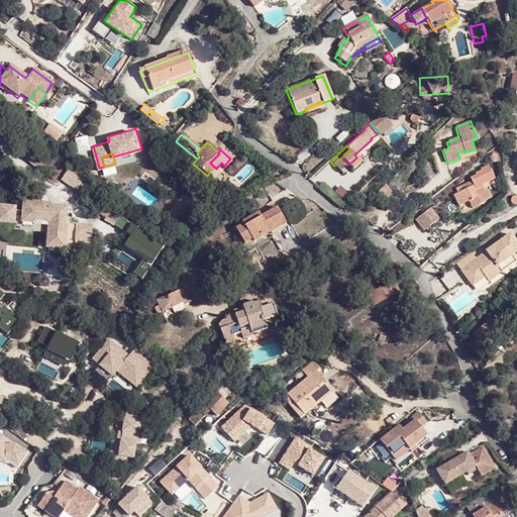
[(489,160),(490,162),(490,163),(492,164),(493,164),(494,164),(496,163),(498,162),(498,160),(498,158),(497,157),(495,154),(493,154),(492,156),(490,157),(489,158),(489,160)]
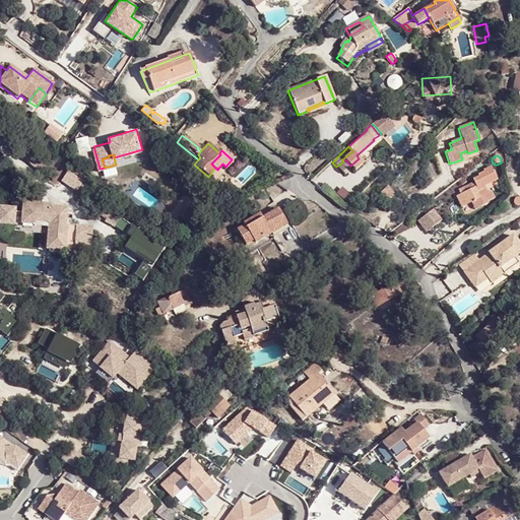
[(364,165),(362,161),(359,158),(350,166),(345,159),(343,161),(336,167),(344,177),(351,170),(354,173),(364,165)]
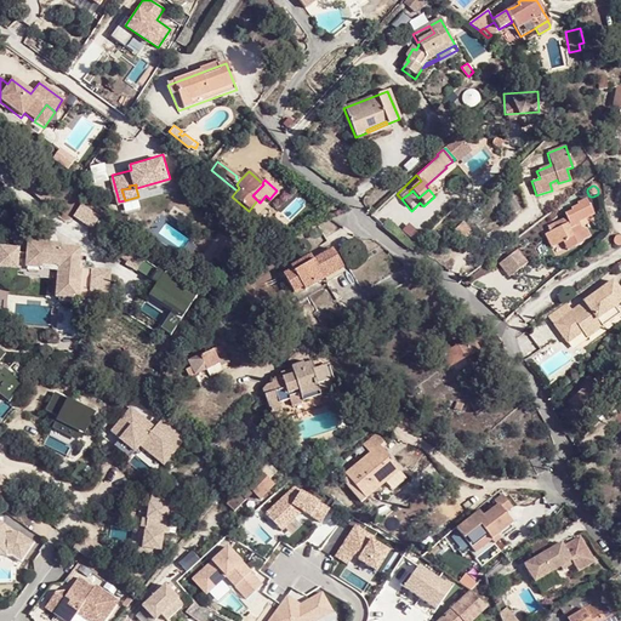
[(551,248),(563,241),(570,239),(574,248),(581,245),(580,241),(588,238),(585,229),(581,231),(577,224),(579,224),(577,220),(592,214),(585,198),(575,203),(576,204),(569,209),(570,211),(564,215),(565,217),(547,227),(550,232),(545,235),(551,248)]
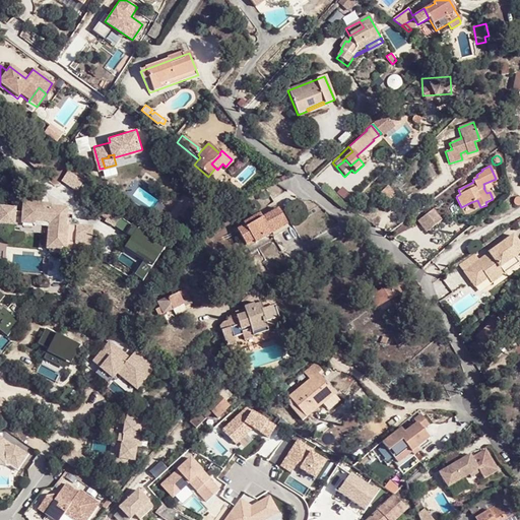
[(379,193),(386,199),(392,193),(385,187),(379,193)]
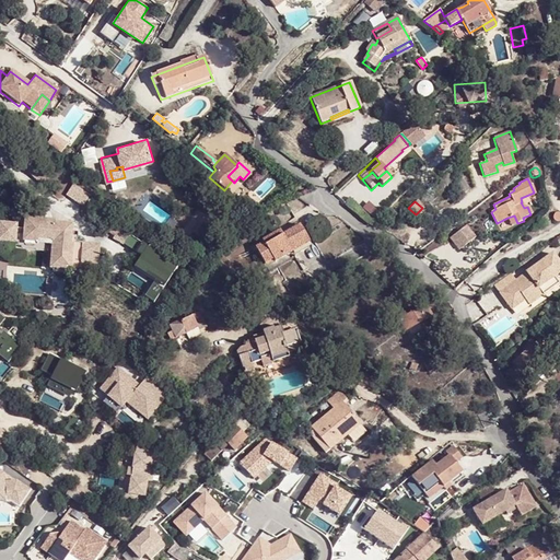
[(207,210),(200,220),(211,228),(218,219),(207,210)]
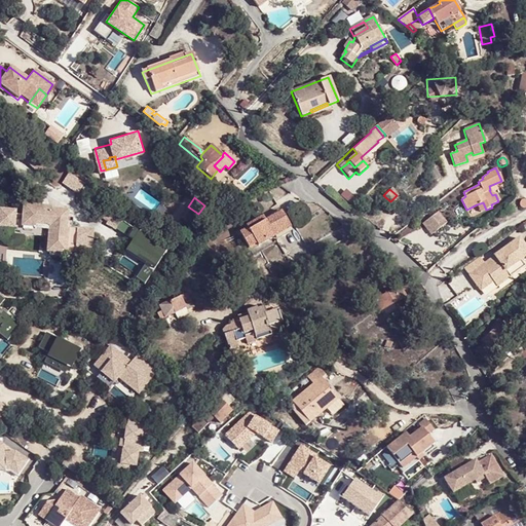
[(483,202),(477,204),(480,213),(486,210),(483,202)]
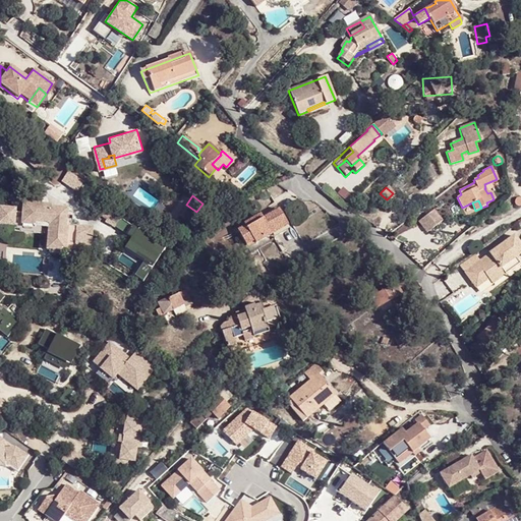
[(103,201),(98,211),(106,216),(111,207),(103,201)]
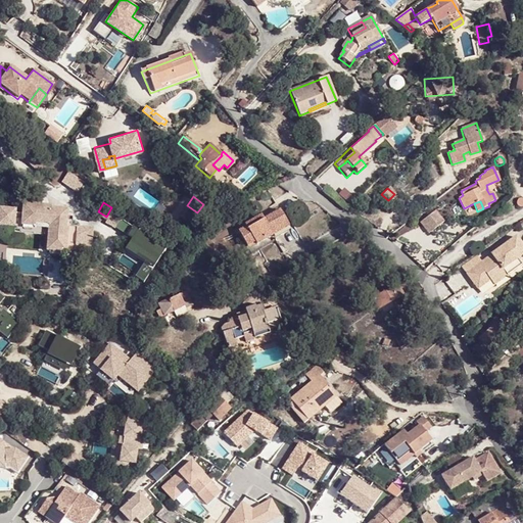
[(51,205),(24,203),(22,215),(21,226),(34,226),(35,224),(50,226),(49,236),(48,250),(67,251),(67,249),(68,227),(66,227),(67,209),(61,208),(56,211),(51,210),(51,205)]
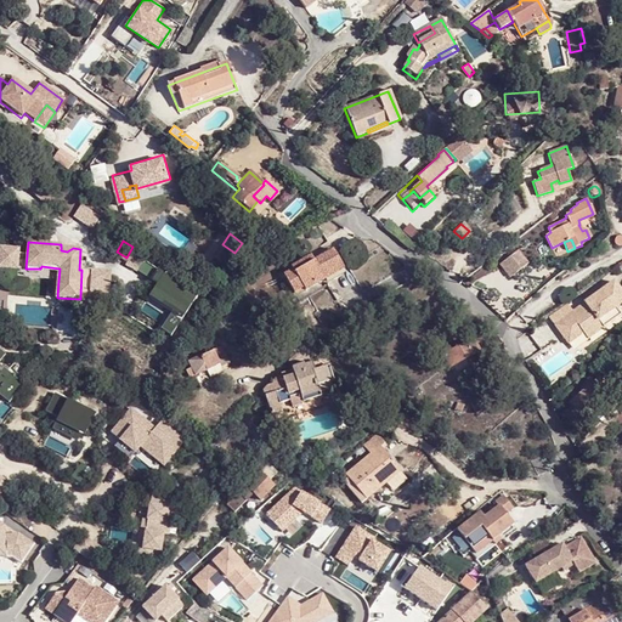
[(215,254),(227,263),(235,253),(222,244),(215,254)]
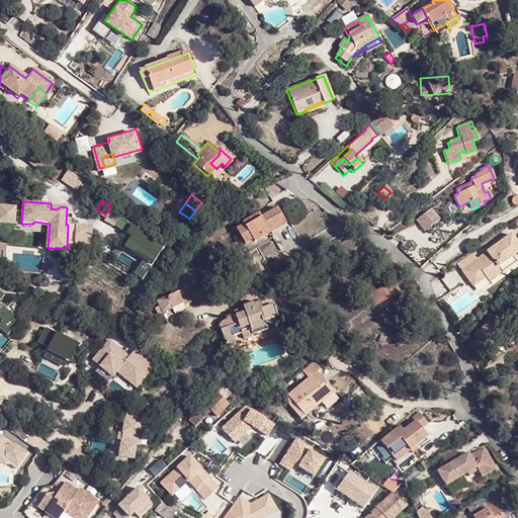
[(119,210),(110,205),(105,214),(104,217),(113,223),(119,210)]
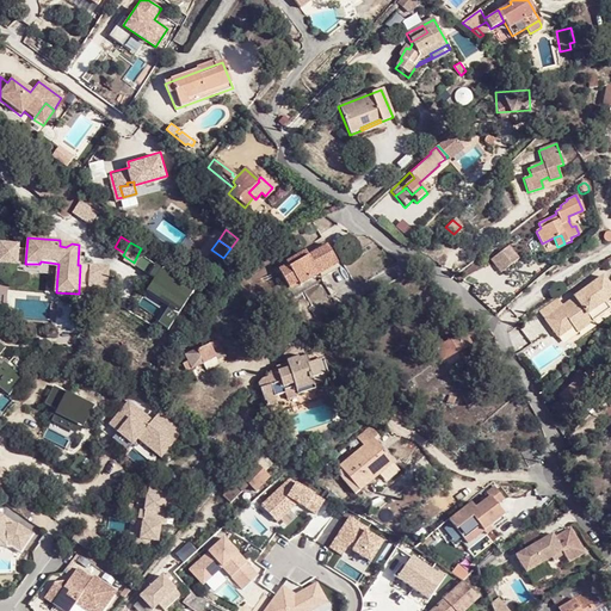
[(0,255),(0,263),(18,265),(20,250),(20,246),(1,244),(0,255)]
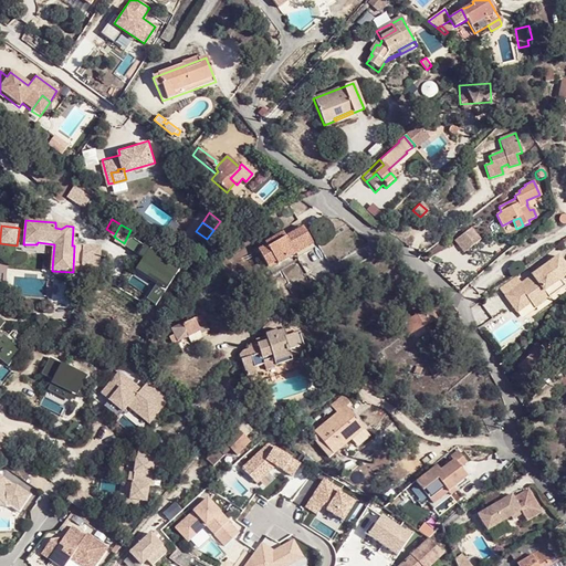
[(278,264),(313,243),(303,227),(286,237),(283,232),(265,242),(265,244),(258,250),(266,265),(275,260),(278,264)]
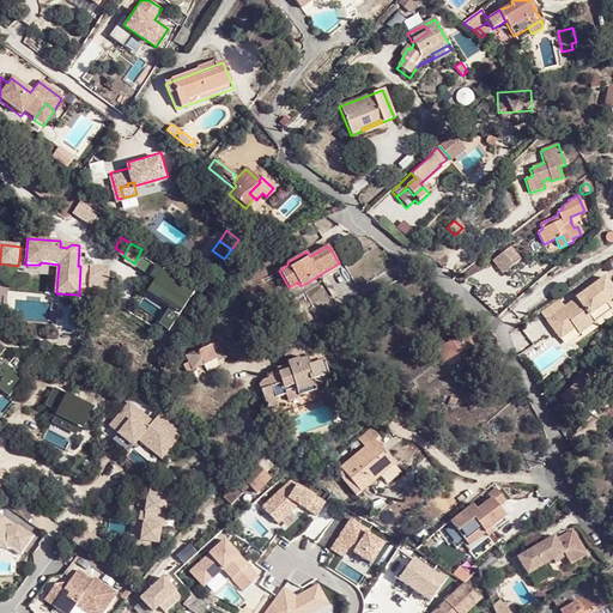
[(509,248),(491,262),(502,275),(519,262),(509,248)]
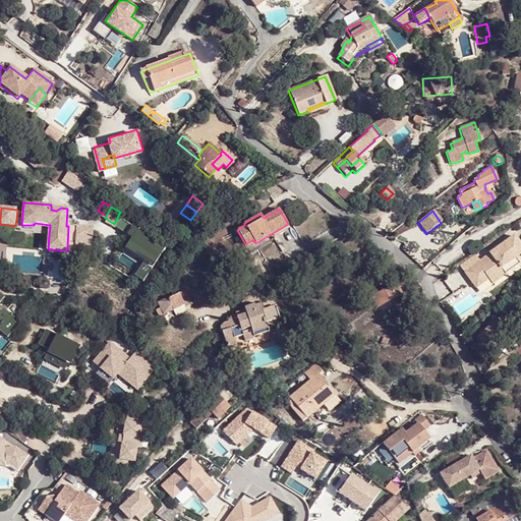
[(15,226),(15,233),(49,235),(50,225),(35,223),(34,225),(21,225),(22,214),(17,213),(15,226)]
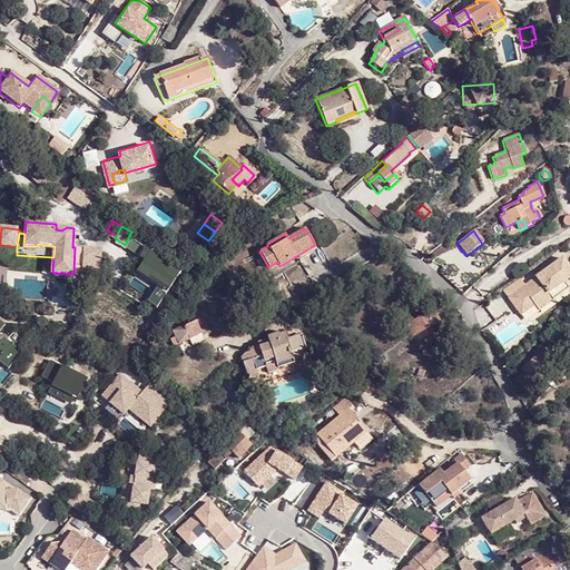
[(100,246),(75,245),(75,247),(74,272),(99,273),(100,246)]
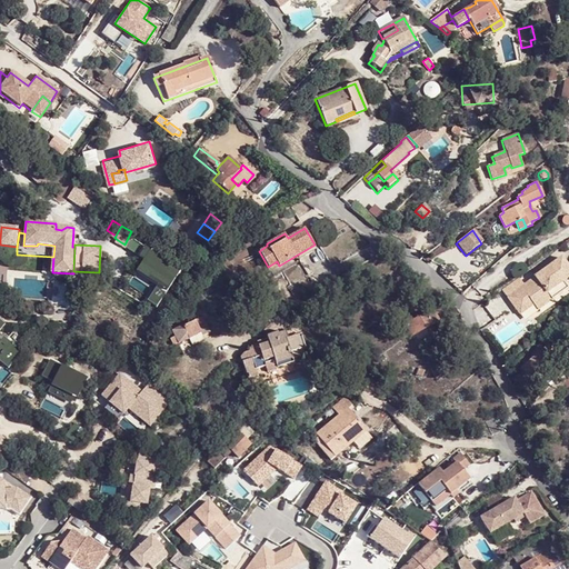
[(568,268),(562,258),(505,300),(513,312),(530,300),(535,306),(549,296),(552,301),(568,289),(568,288),(563,282),(568,278),(568,268)]
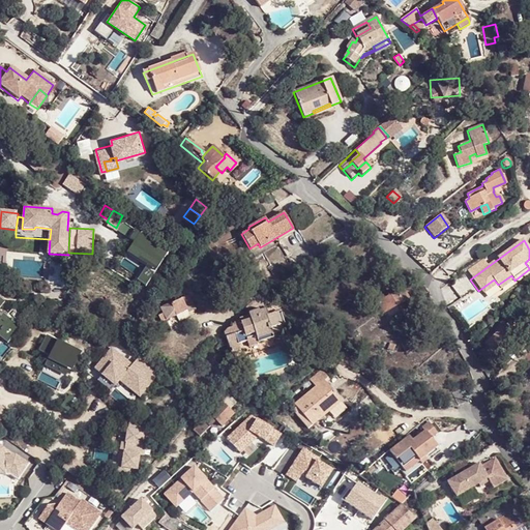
[(76,263),(48,261),(47,278),(54,287),(75,288),(76,263)]
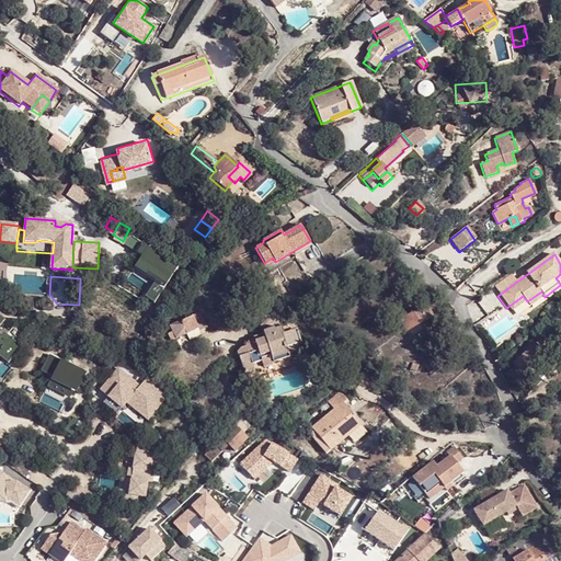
[(403,289),(397,294),(401,301),(409,298),(403,289)]
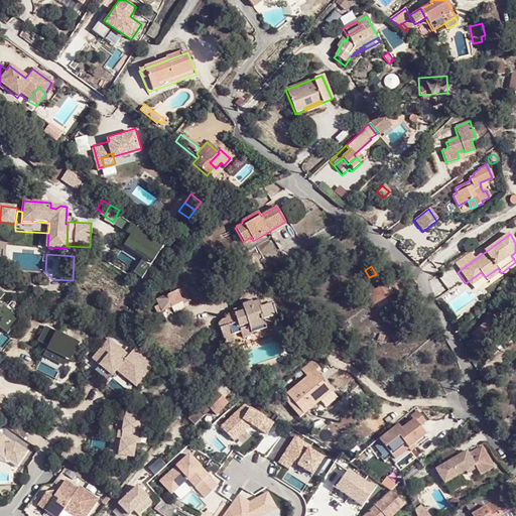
[(498,268),(485,277),(489,282),(501,273),(498,268)]
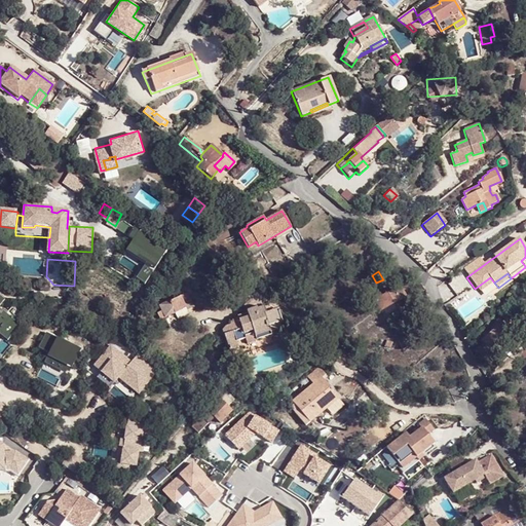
[(490,277),(475,289),(479,293),(494,283),(490,277)]
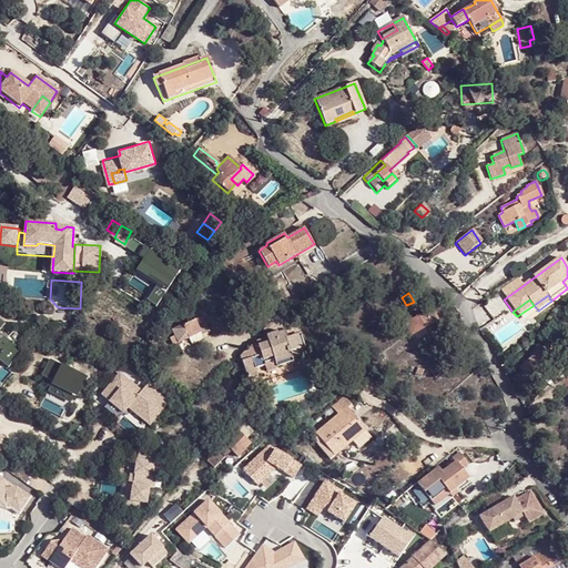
[(411,335),(437,321),(432,310),(405,325),(411,335)]
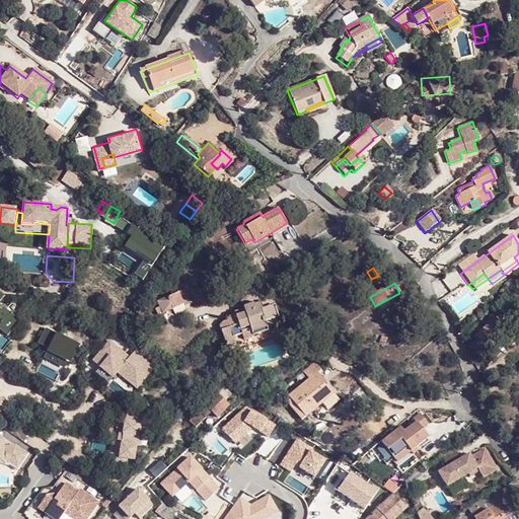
[(183,302),(190,299),(184,290),(159,303),(164,314),(173,310),(176,316),(188,311),(183,302)]
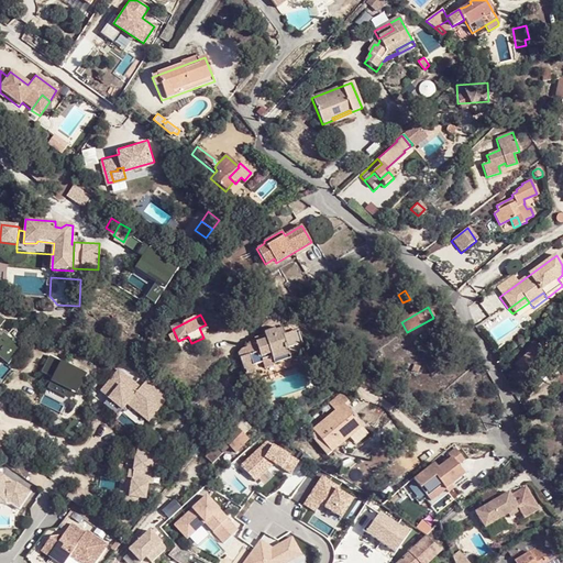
[(272,359),(272,362),(288,356),(286,350),(298,346),(294,333),(284,337),(282,329),(274,332),(273,330),(263,333),(263,335),(265,340),(254,344),(253,341),(249,342),(245,346),(245,349),(240,350),(238,353),(244,375),(254,373),(252,365),(261,363),(272,359)]
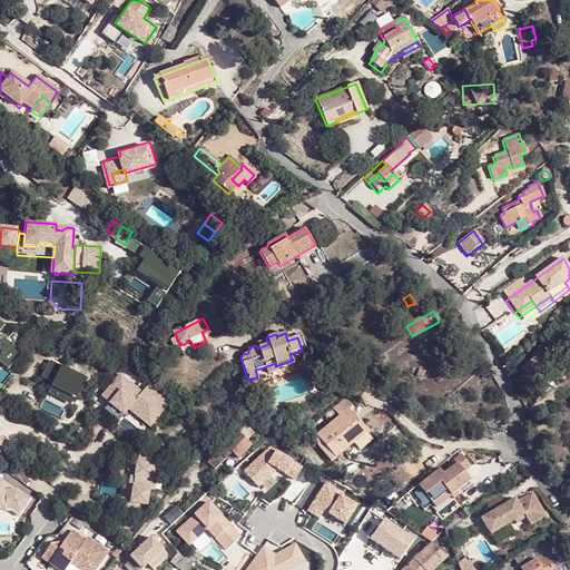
[(0,353),(5,359),(15,349),(0,336),(0,353)]
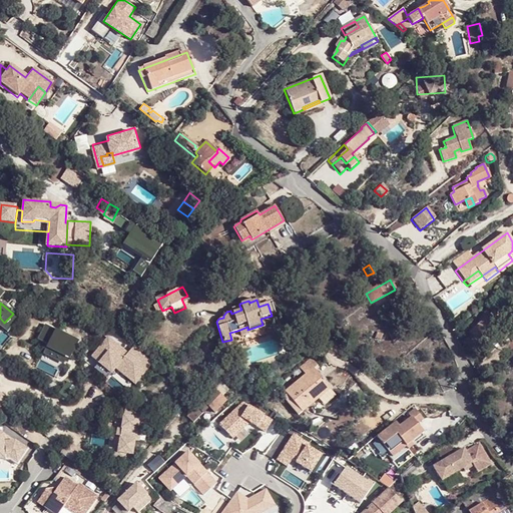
[(241,310),(239,306),(230,309),(230,311),(231,314),(241,310)]
